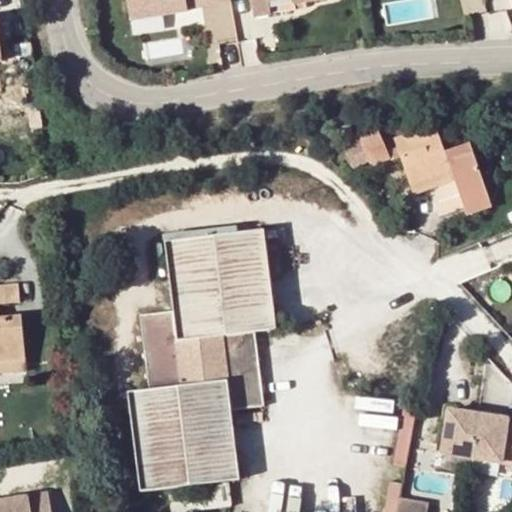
[(188,11),(186,0),(126,0),(130,21),(188,11)]
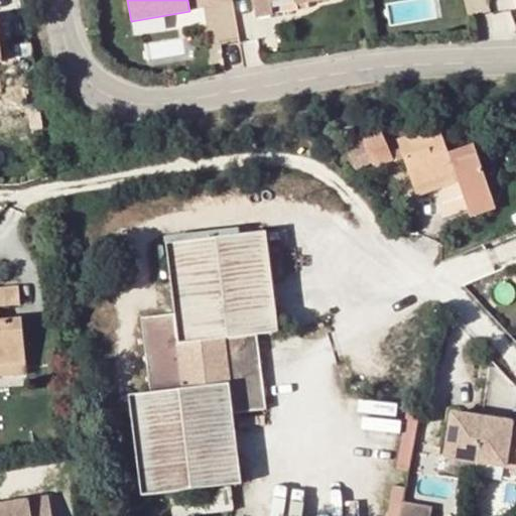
[(198,0),(187,0),(189,11),(200,10),(198,0)]
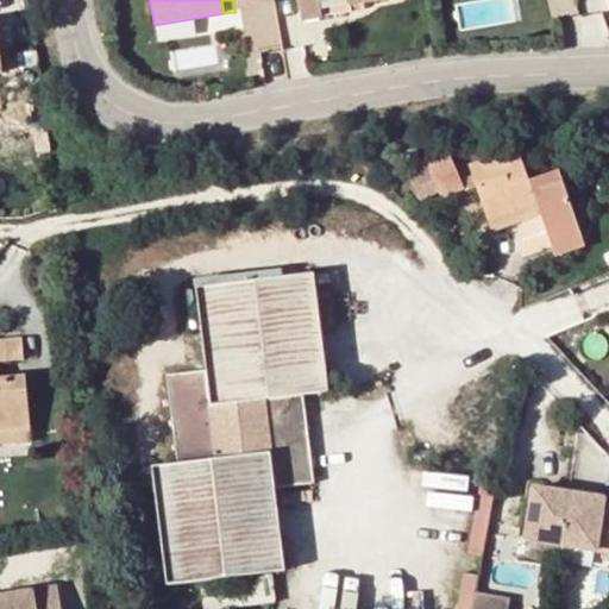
[(275,0),(233,0),(236,12),(276,5),(275,0)]
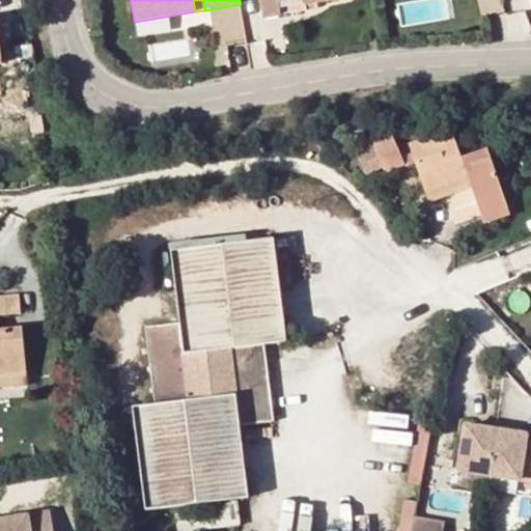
[(258,0),(262,19),(281,16),(279,2),(294,0),(313,0),(314,3),(335,0),(258,0)]
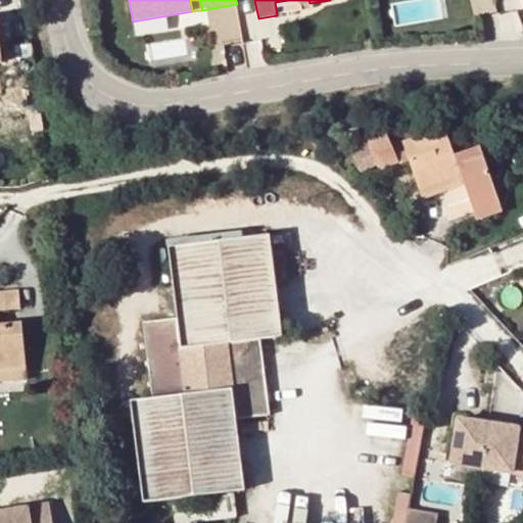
[(443,130),(401,144),(405,151),(393,155),(397,167),(409,162),(418,190),(422,200),(448,191),(463,186),(473,214),(500,204),(480,146),(453,156),(443,130)]
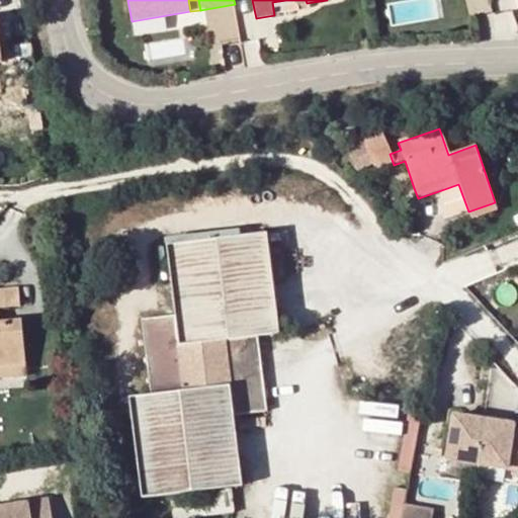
[(382,133),(362,139),(371,166),(373,171),(394,165),(390,154),(382,133)]
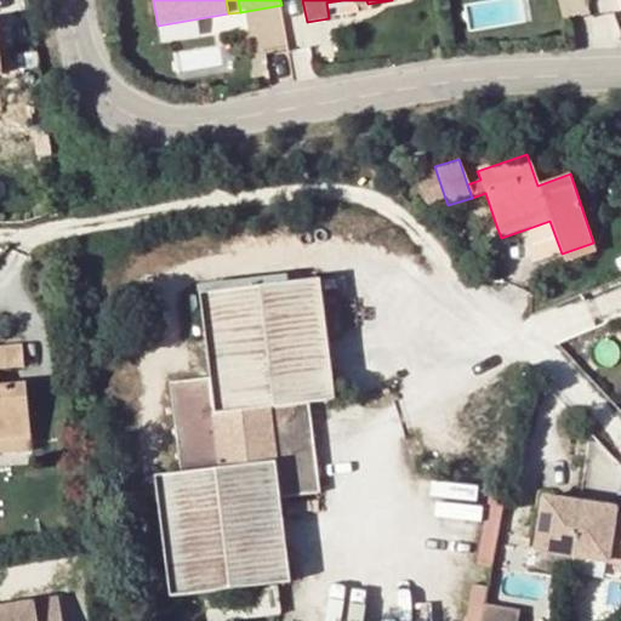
[(434,166),(415,174),(426,205),(445,199),(434,166)]
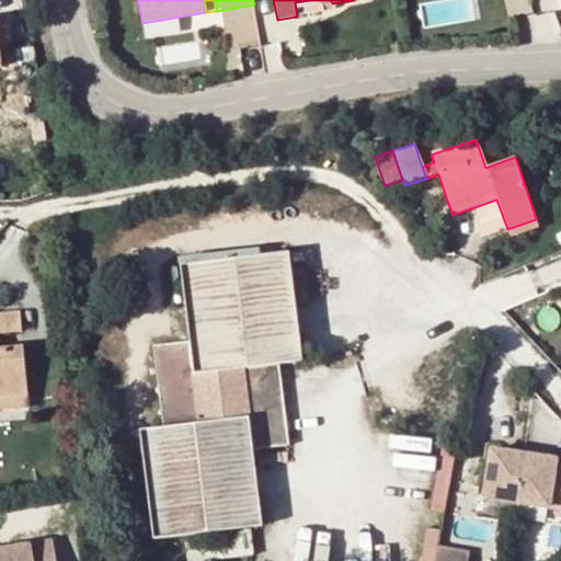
[(496,199),(481,205),(480,239),(507,229),(496,199)]
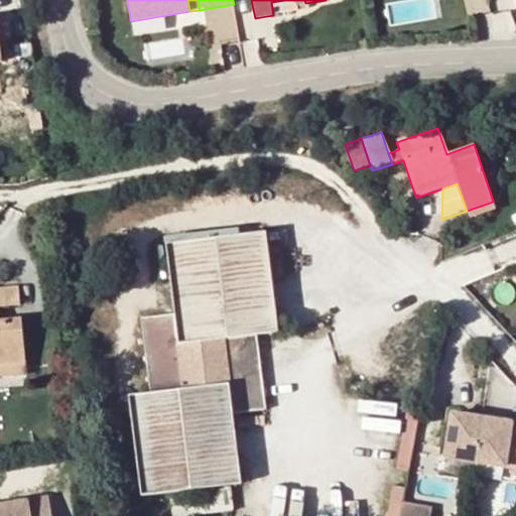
[(496,210),(493,202),(467,211),(470,219),(496,210)]
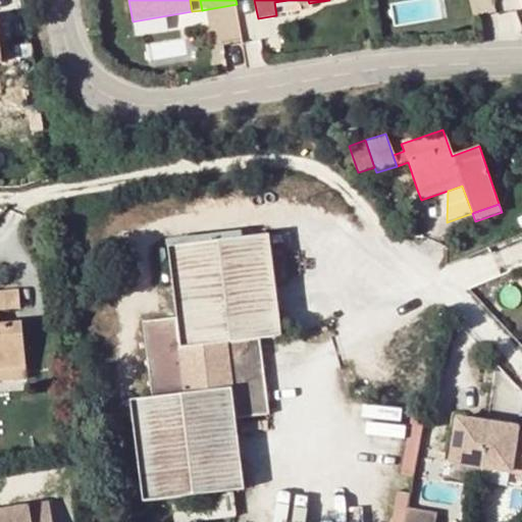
[(167,248),(176,319),(143,323),(153,399),(131,402),(144,503),(243,490),(233,418),(267,415),(259,338),(280,336),(268,237),(167,248)]
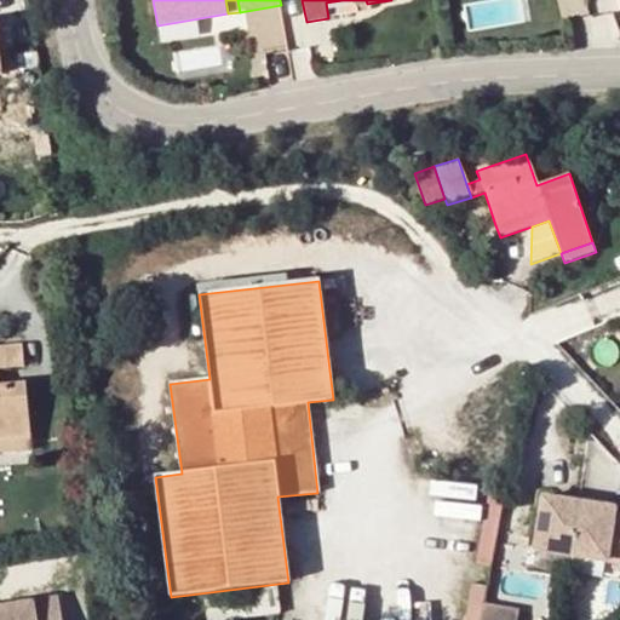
[(0,369),(24,368),(22,345),(0,346),(0,369)]
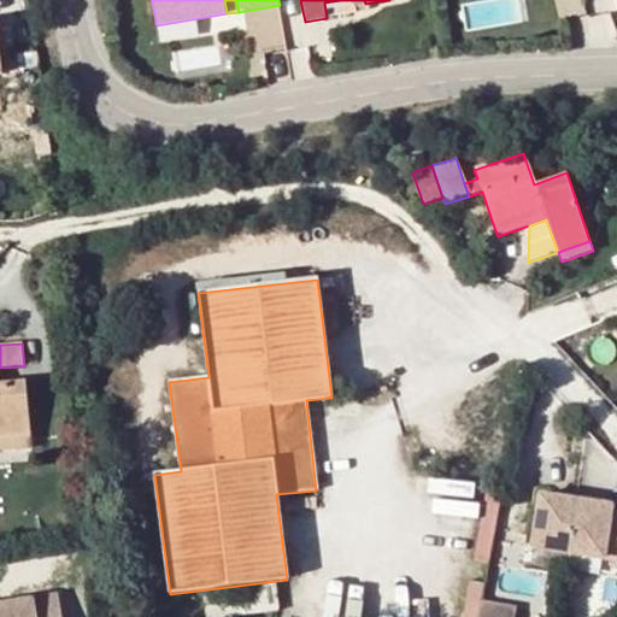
[(0,383),(27,382),(24,366),(0,368),(0,383)]
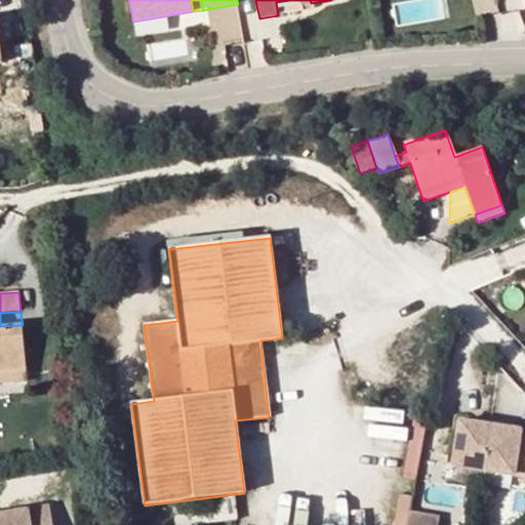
[(0,370),(27,368),(23,325),(0,326),(0,370)]
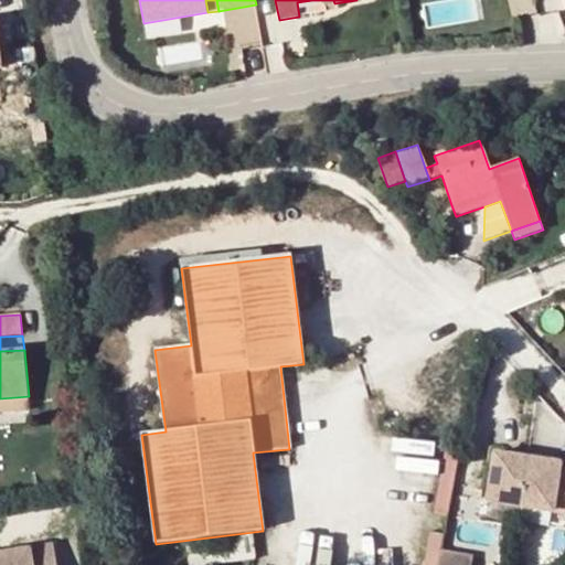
[(0,412),(30,409),(29,396),(0,398),(0,412)]
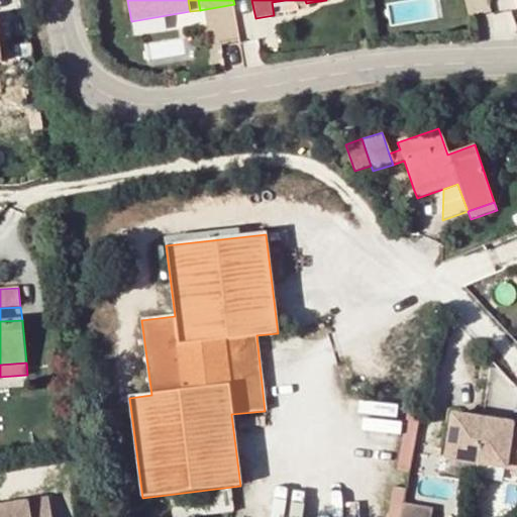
[(449,409),(441,452),(516,468),(516,430),(507,429),(509,420),(449,409)]
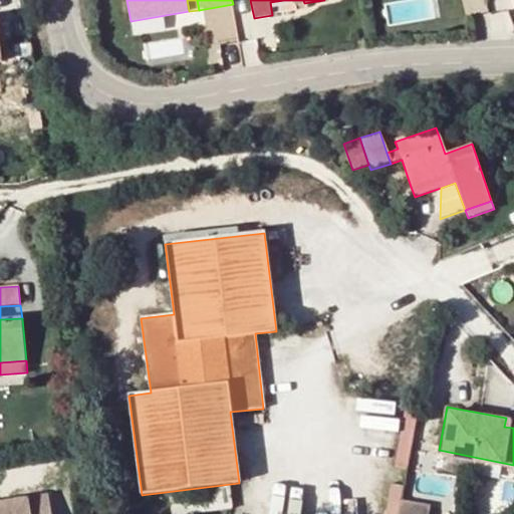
[(51,513),(49,496),(0,503),(0,513),(51,513)]
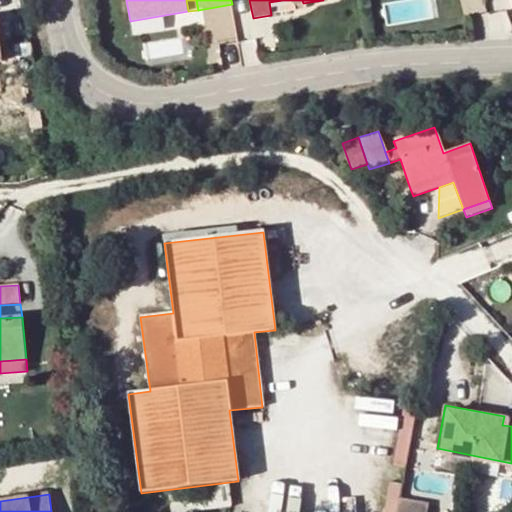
[(427,511),(429,503),(400,498),(397,511),(427,511)]
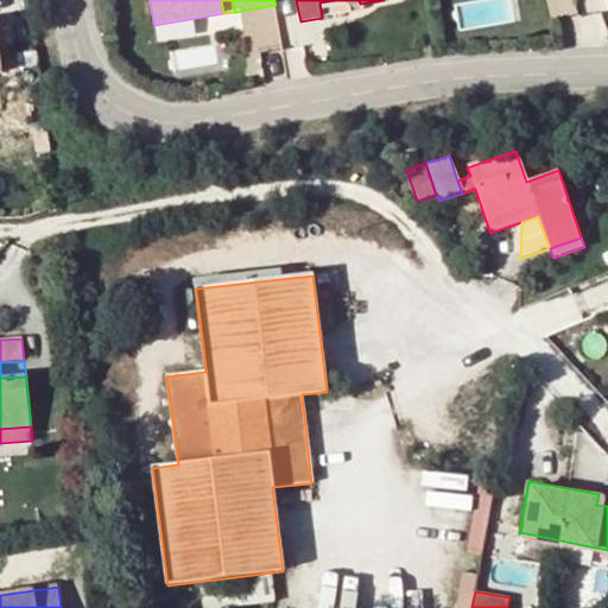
All buildings are outlined.
